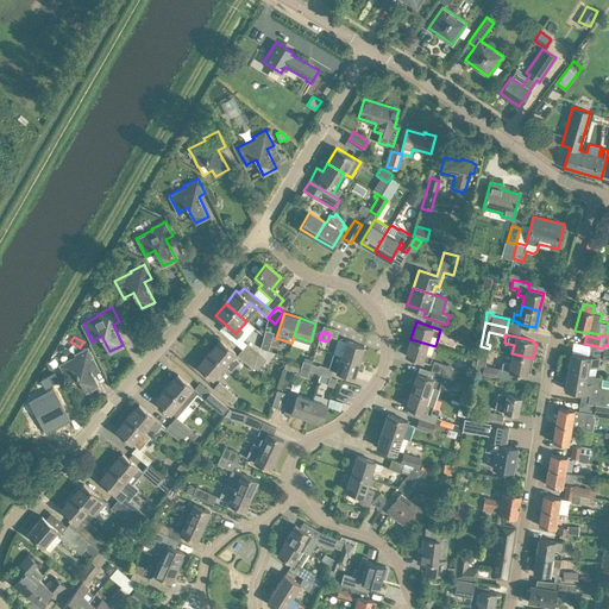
[(220,339),(209,352),(224,365),(231,370),(239,360),(232,355),(236,352),(230,347),(220,339)]
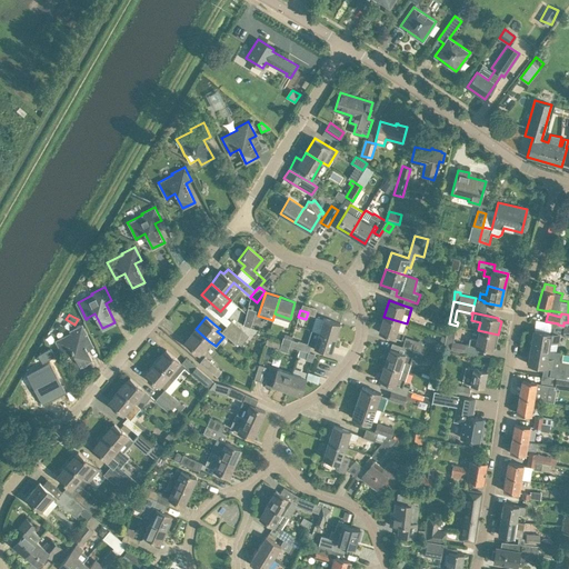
[(399,321),(383,317),(379,331),(393,337),(401,339),(403,332),(397,330),(399,321)]
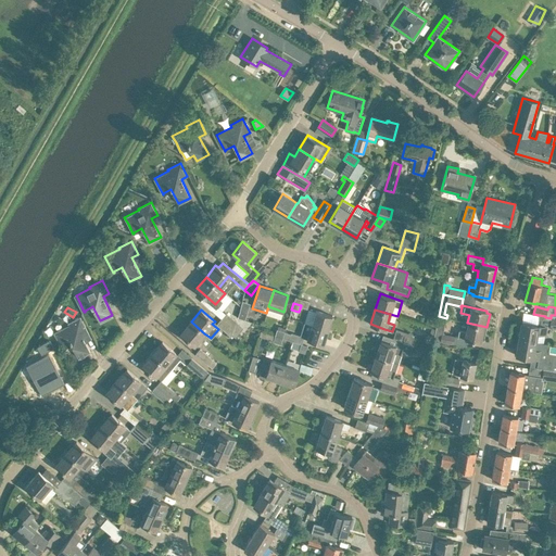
[(238,317),(245,319),(247,313),(240,311),(238,317)]
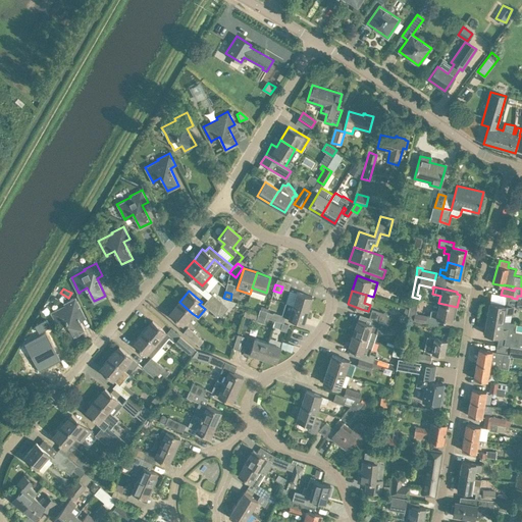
[(297,292),(293,305),(308,310),(312,297),(297,292)]
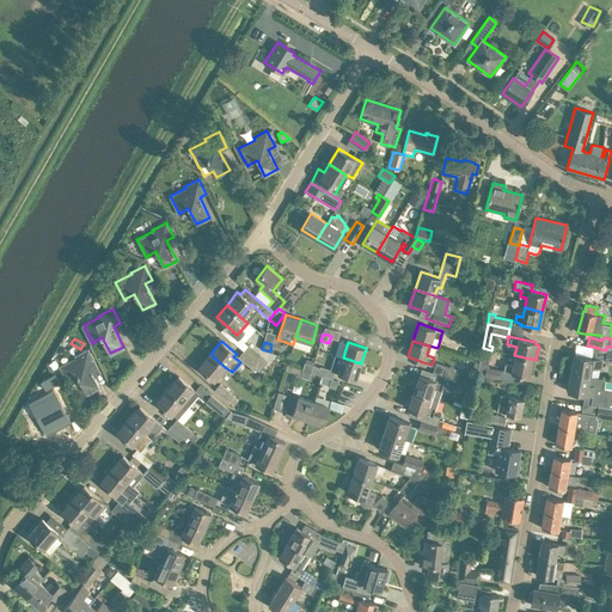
[(249,344),(244,350),(256,362),(256,368),(258,371),(267,361),(249,344)]
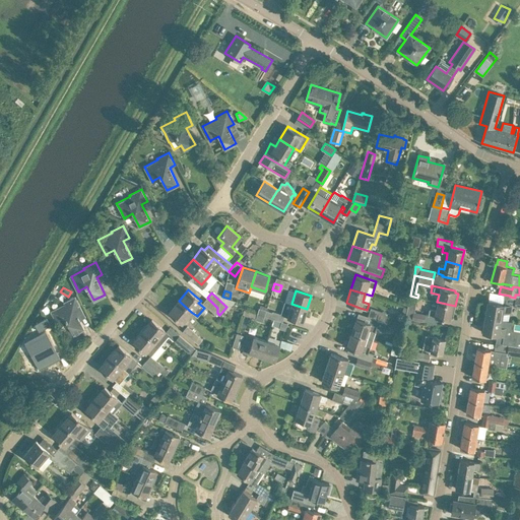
[(488,302),(485,317),(501,319),(502,311),(510,313),(511,306),(509,305),(509,304),(514,305),(514,307),(519,307),(519,297),(515,297),(515,298),(510,297),(510,296),(504,295),(502,304),(488,302)]
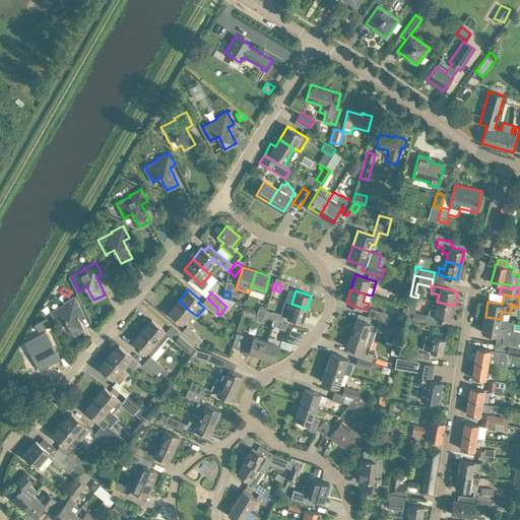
[(63,302),(64,304),(50,311),(54,317),(58,326),(59,326),(58,325),(66,321),(73,334),(84,328),(75,312),(81,309),(75,296),(63,302)]
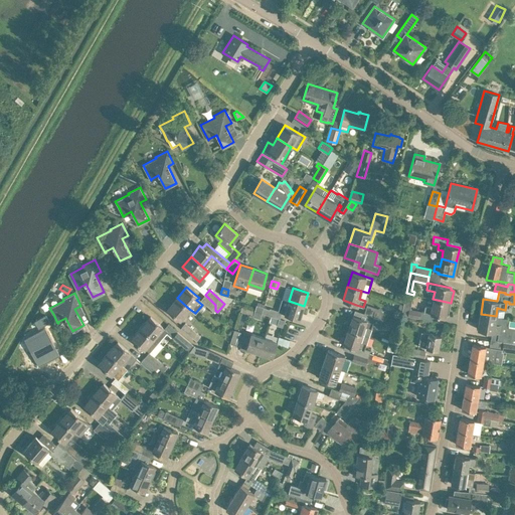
[(406,293),(401,314),(407,315),(423,318),(424,312),(408,309),(409,305),(408,305),(409,300),(412,300),(413,295),(406,293)]
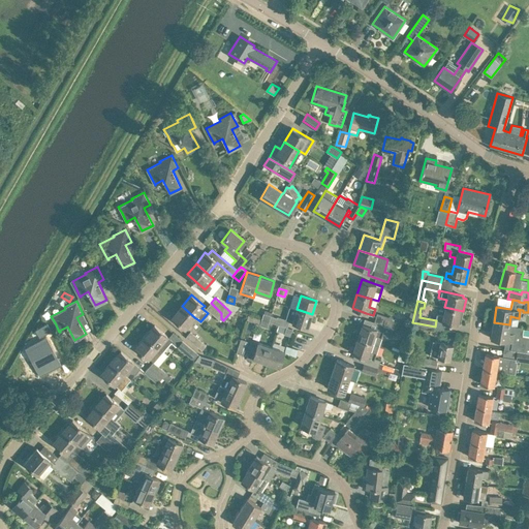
[(211,303),(206,308),(219,320),(221,318),(221,313),(211,303)]
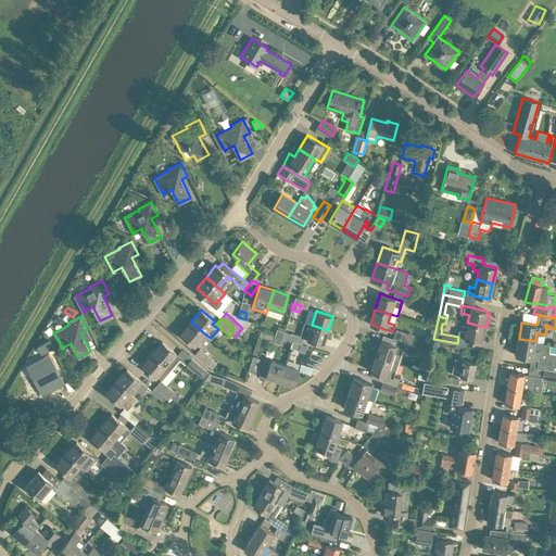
[(204,333),(191,321),(181,333),(194,344),(204,333)]
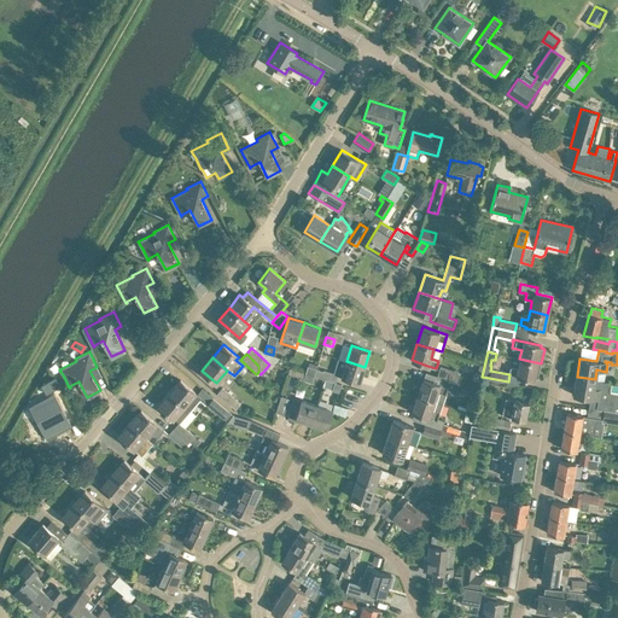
[(537,378),(541,363),(519,359),(517,368),(511,367),(509,374),(516,377),(534,380),(534,378),(537,378)]
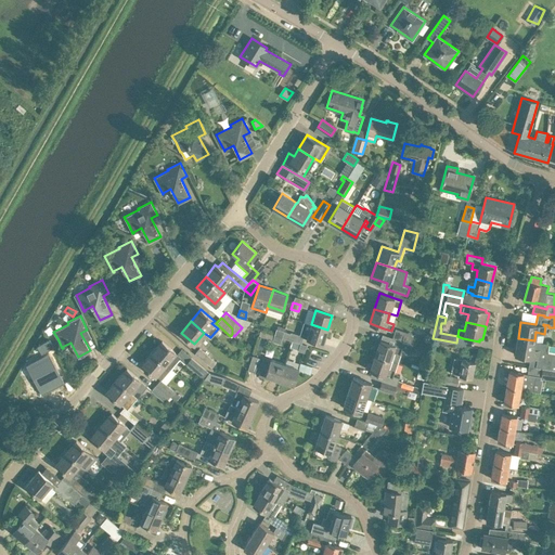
[(327,330),(311,324),(306,338),(323,344),(327,330)]
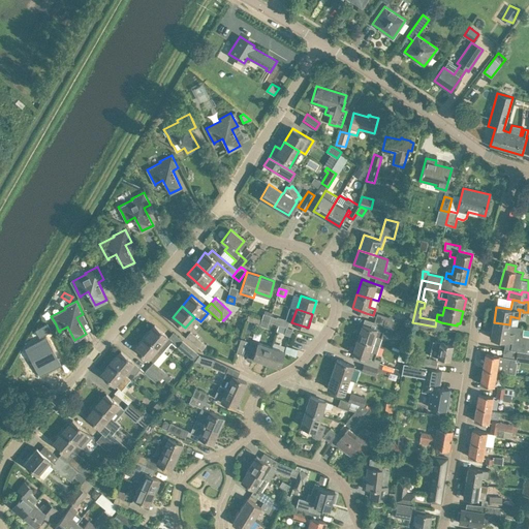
[(263,313),(261,319),(269,321),(271,315),(263,313)]
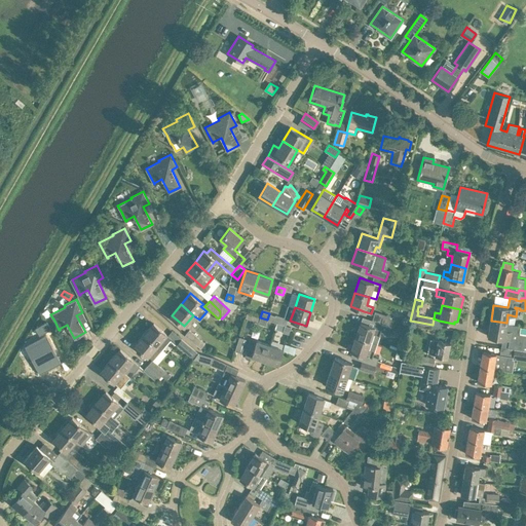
[(372,320),(374,321),(389,326),(391,316),(375,311),(372,320)]
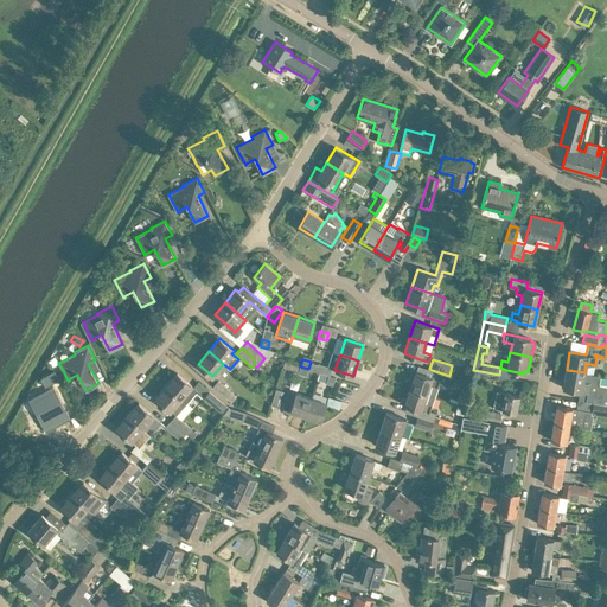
[(308,369),(300,366),(286,362),(283,366),(299,371),(298,372),(306,375),(308,369)]
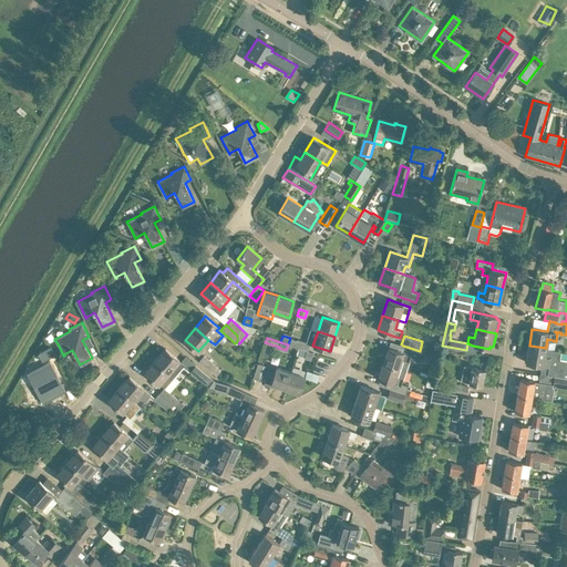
[(299,348),(307,350),(308,351),(310,343),(297,339),(297,340),(290,338),(288,344),(299,348)]
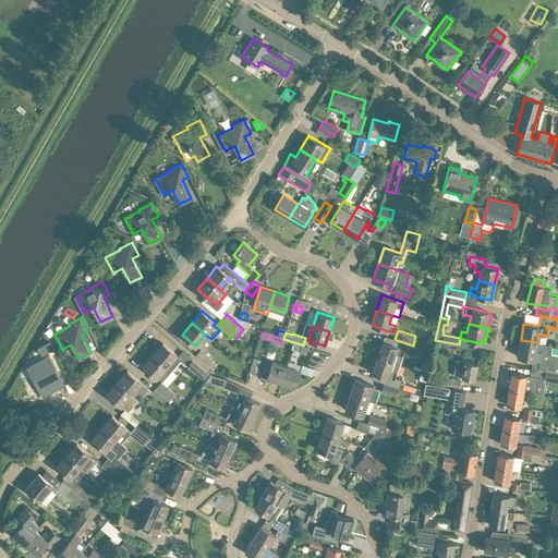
[(50,340),(39,346),(43,352),(41,353),(41,355),(55,349),(50,340)]
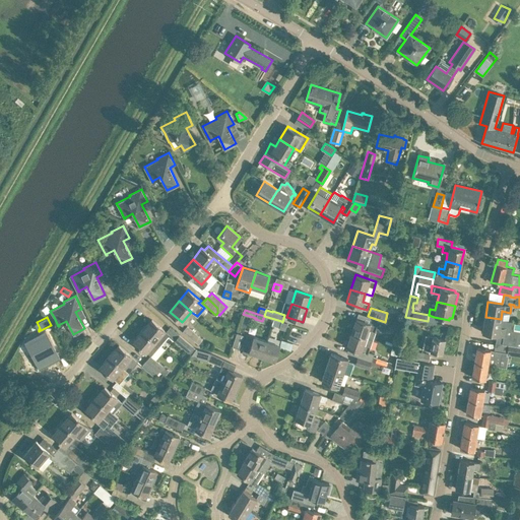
[(385,322),(370,317),(368,322),(356,318),(351,332),(367,337),(369,329),(375,331),(376,329),(385,332),(388,323),(385,322)]
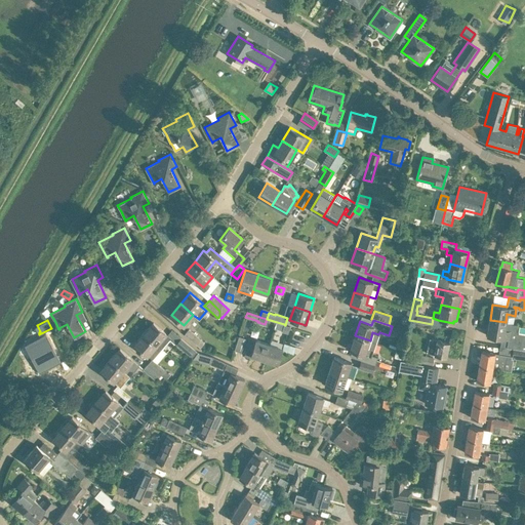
[(507,347),(514,348),(517,348),(524,349),(524,333),(518,333),(519,325),(506,322),(490,320),(487,335),(509,338),(507,347)]
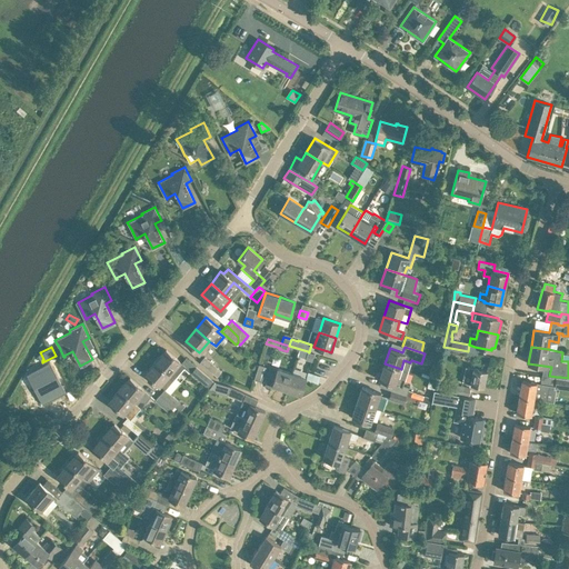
[(166,349),(156,361),(175,378),(186,366),(166,349)]
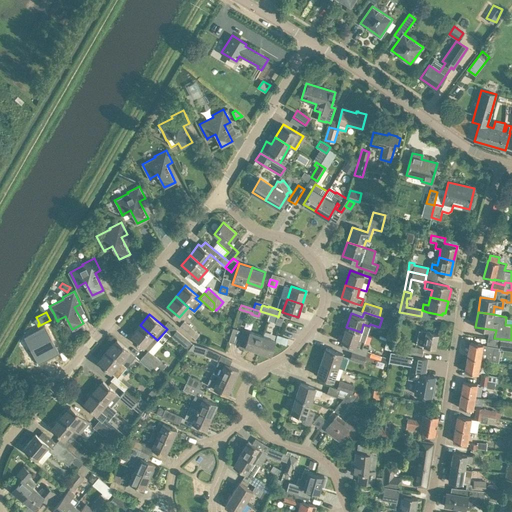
[(201,336),(199,335),(200,334),(184,321),(180,326),(197,341),(201,336)]
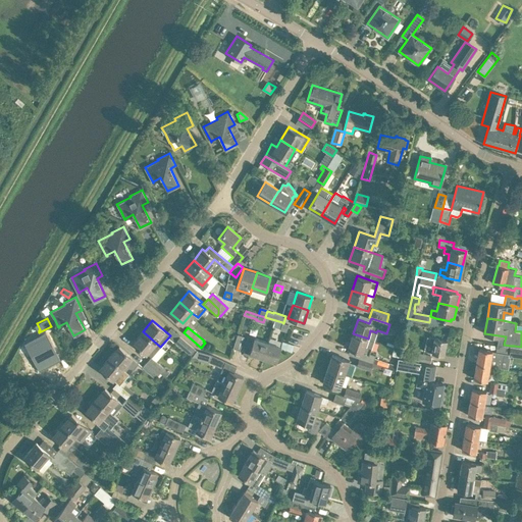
[(46,331),(28,341),(40,363),(36,365),(39,371),(49,366),(49,365),(51,363),(52,364),(60,360),(57,353),(55,354),(54,351),(55,350),(46,331)]
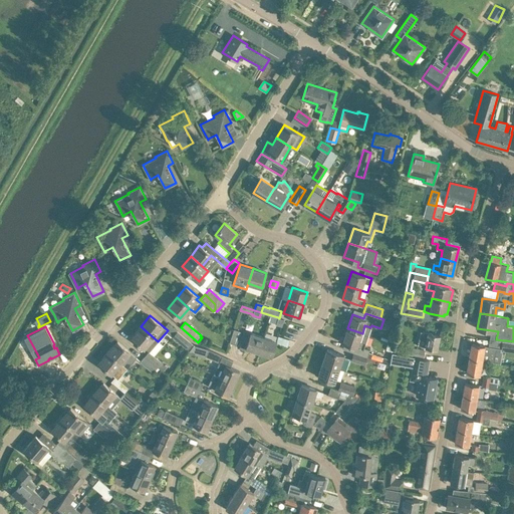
[(158,341),(141,326),(132,337),(144,348),(145,347),(149,351),(150,351),(158,341)]
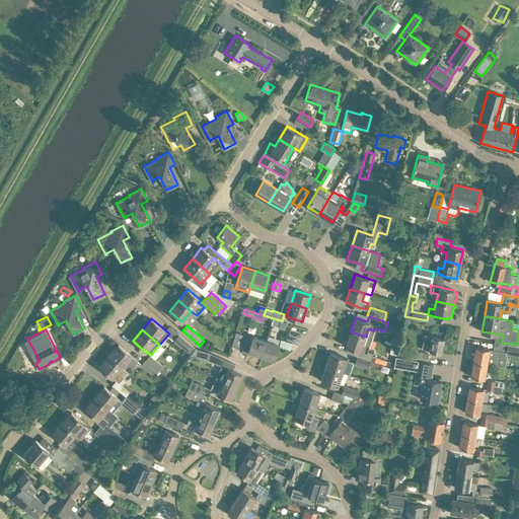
[(56,331),(51,334),(57,346),(62,344),(56,331)]
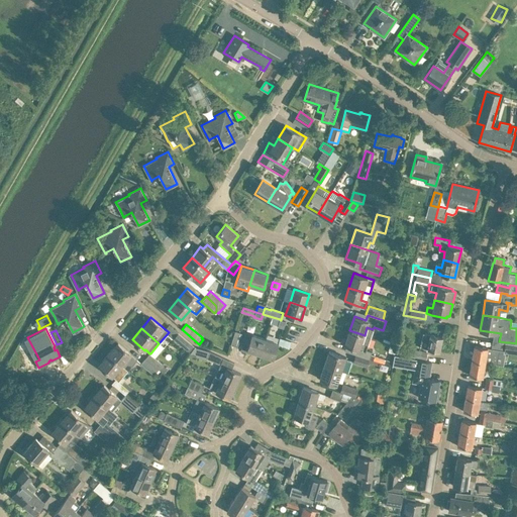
[(357,349),(355,354),(370,358),(372,351),(366,349),(368,345),(362,344),(365,335),(349,330),(344,344),(357,349)]
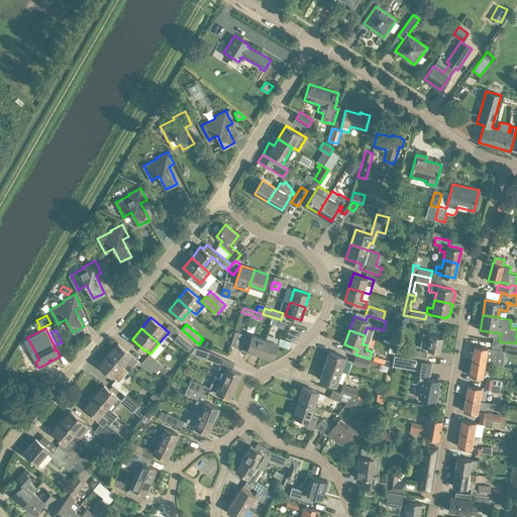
[(230,344),(237,346),(241,333),(235,331),(230,344)]
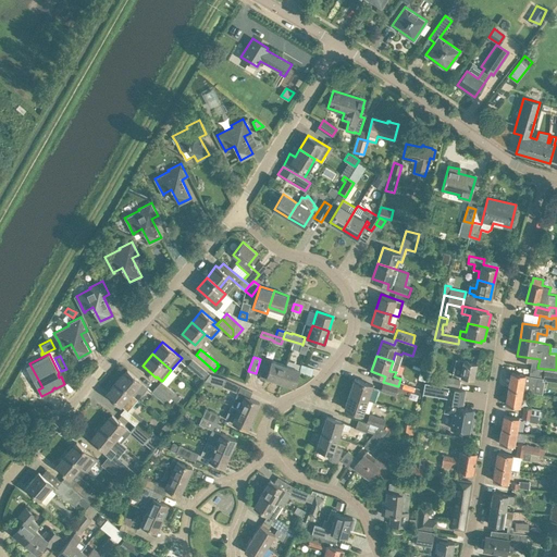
[(267,378),(280,382),(285,364),(263,358),(258,376),(265,380),(267,378)]
